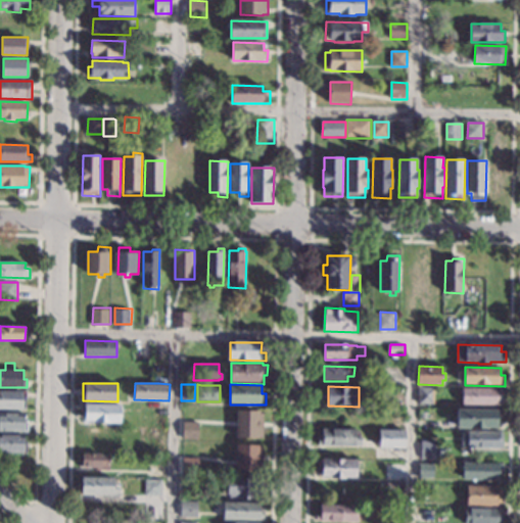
[(435,388),(435,406),(419,405),(419,387),(435,388)]
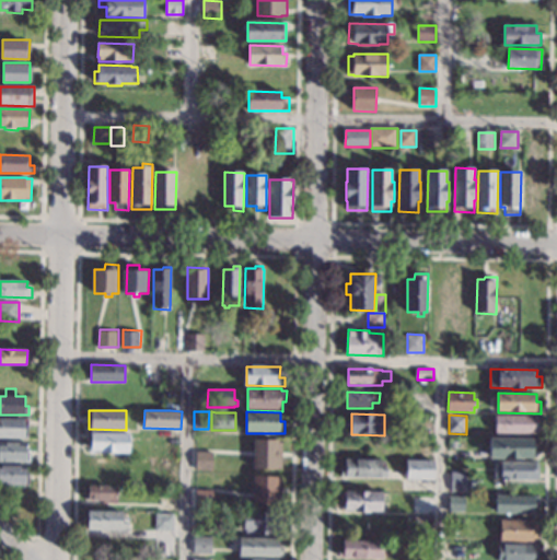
[(540,434),(496,433),(496,416),(540,417),(540,434)]
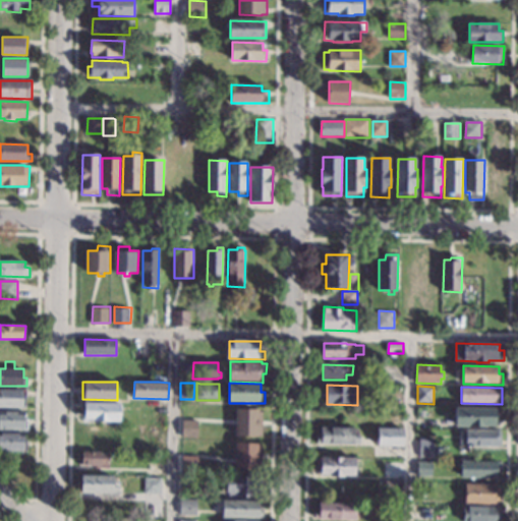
[(26,408),(0,407),(0,389),(27,390),(26,408)]
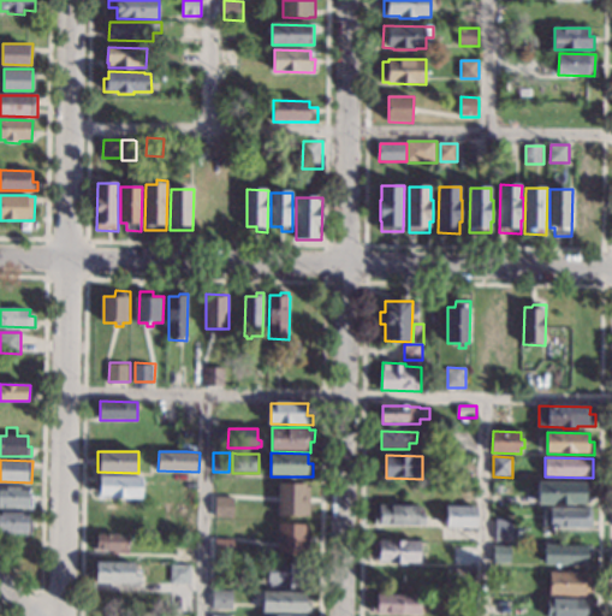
[(142,499),(112,498),(112,496),(97,496),(99,477),(142,477),(142,499)]
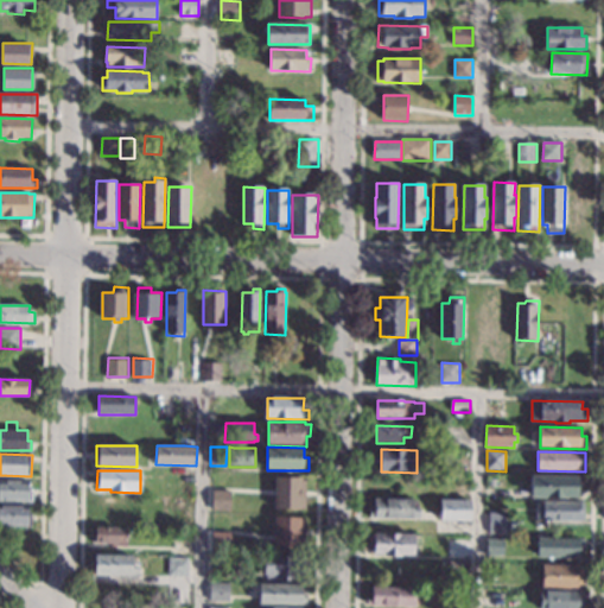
[(302,477),(306,477),(306,506),(300,506),(300,508),(274,507),(275,474),(302,474),(302,477)]
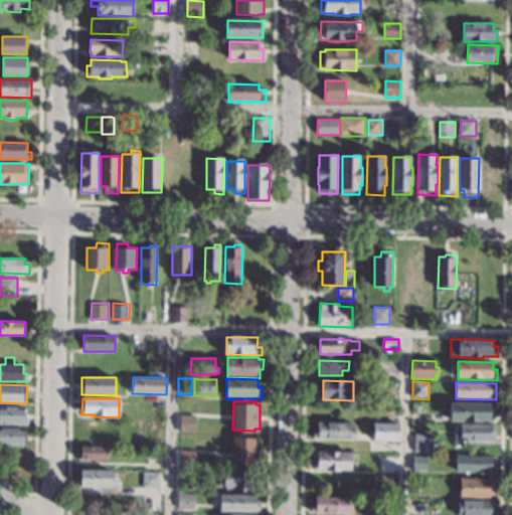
[(494,421),(451,420),(451,402),(494,403),(494,421)]
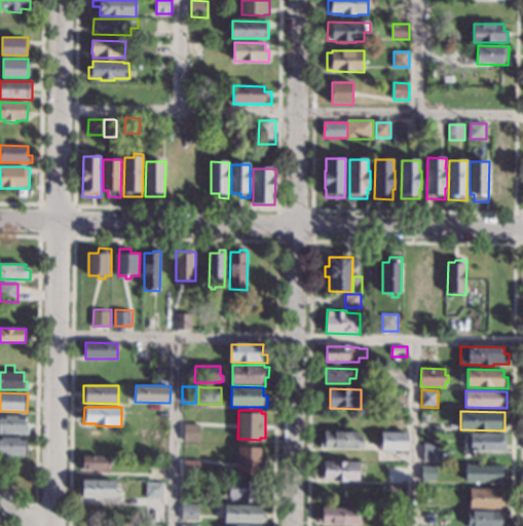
[(26,435),(0,434),(0,414),(26,415),(26,435)]
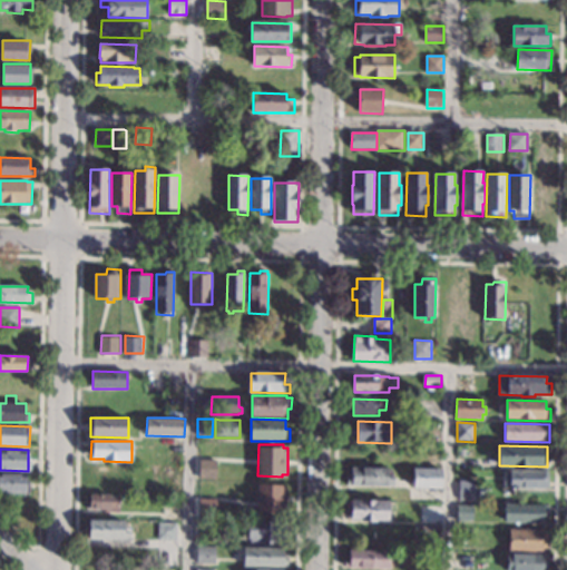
[(217,479),(199,479),(199,459),(202,459),(217,459),(217,479)]
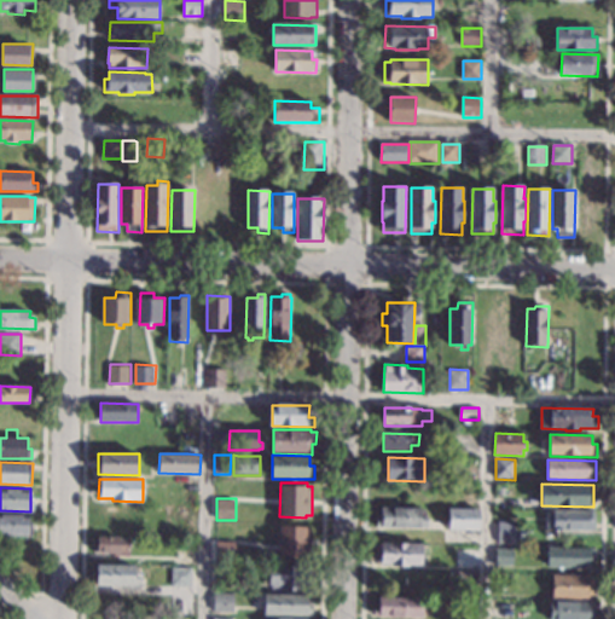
[(423,516),(429,516),(428,530),(378,528),(378,518),(382,518),(382,508),(423,509),(423,516)]
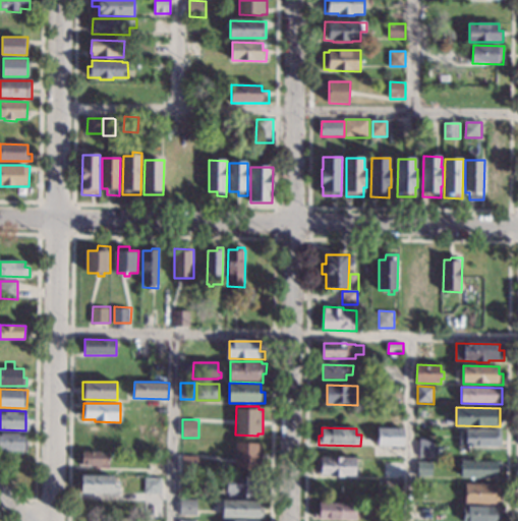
[(404,446),(402,446),(402,449),(397,449),(397,447),(378,446),(379,428),(404,429),(404,446)]
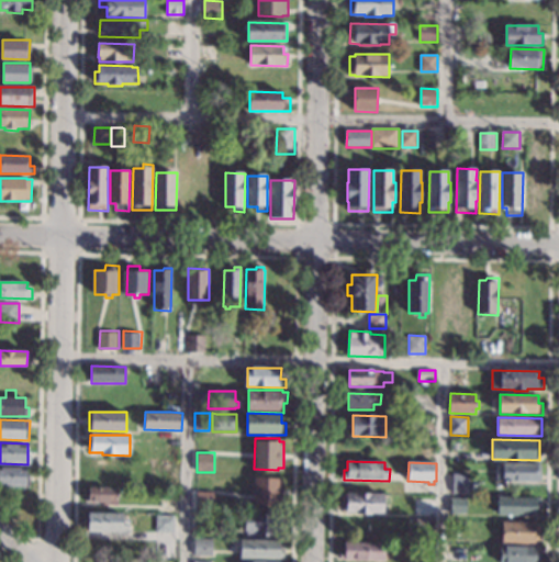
[(541,481),(527,481),(527,483),(514,483),(514,481),(499,481),(499,464),(543,465),(541,481)]
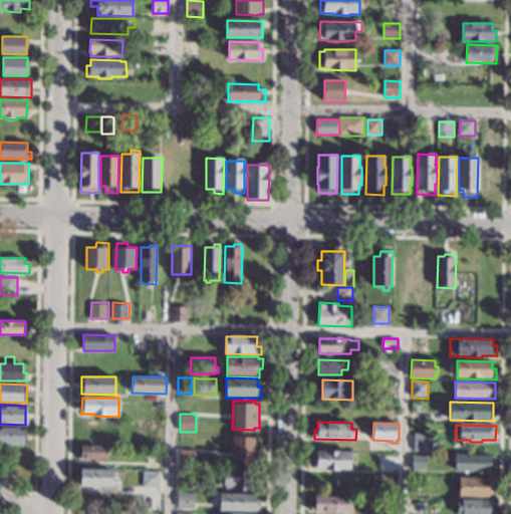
[(0,428),(25,428),(25,436),(28,436),(28,446),(0,445),(0,428)]
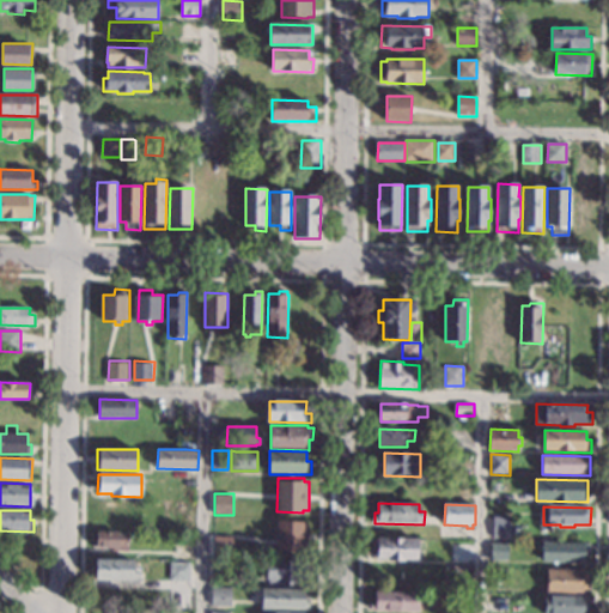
[(513,539),(510,538),(510,542),(494,542),(494,516),(515,516),(513,539)]
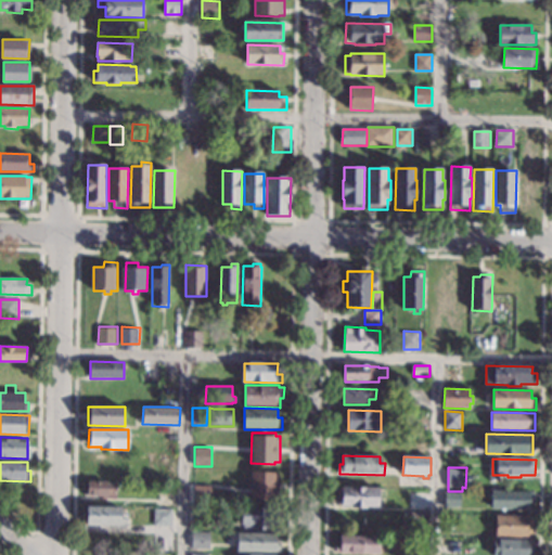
[(276,474),(280,474),(279,497),(276,497),(276,499),(252,498),(252,470),(276,470),(276,474)]
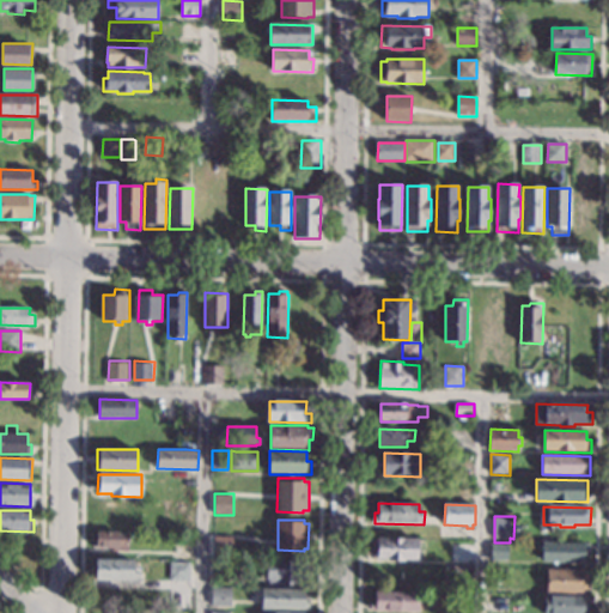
[(121,534),(129,535),(129,552),(114,552),(114,547),(92,547),(93,532),(121,532),(121,534)]
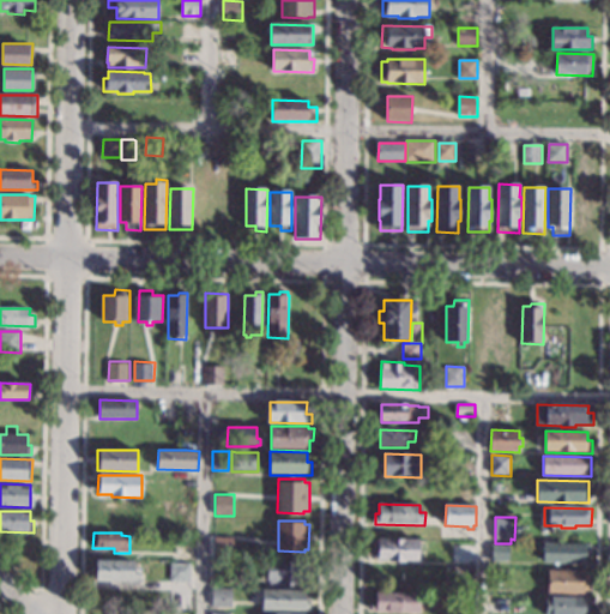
[(233,558),(215,557),(215,535),(217,535),(234,536),(233,558)]
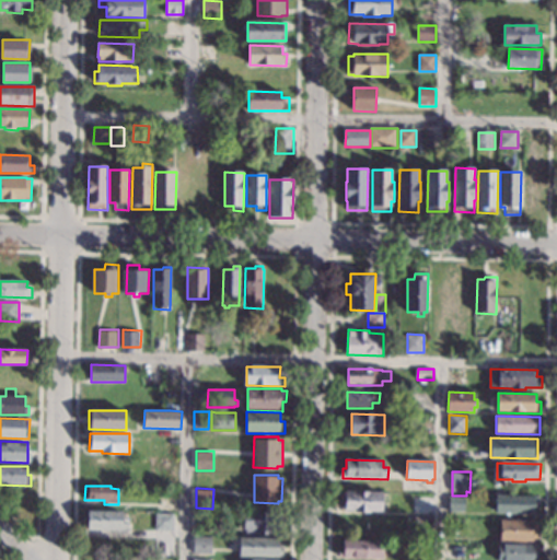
[(383,494),(387,494),(387,500),(390,500),(390,505),(387,505),(386,508),(384,508),(384,512),(345,511),(345,509),(341,509),(343,493),(346,493),(346,490),(383,491),(383,494)]
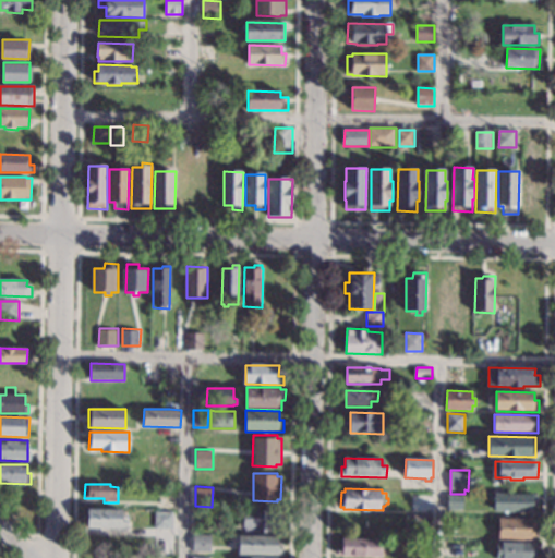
[(465,510),(448,510),(448,494),(466,494),(465,510)]
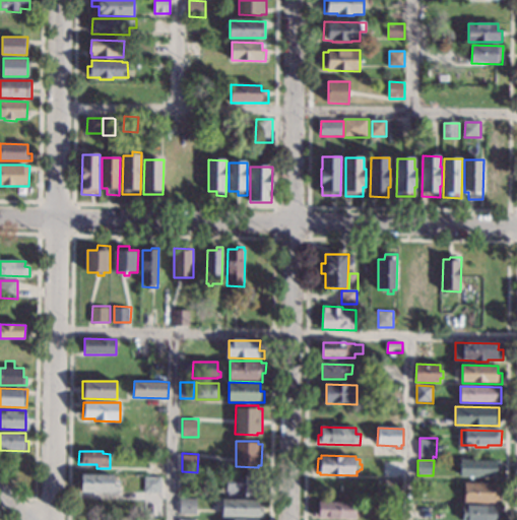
[(501,472),(497,471),(497,477),(461,476),(462,460),(501,461),(501,472)]
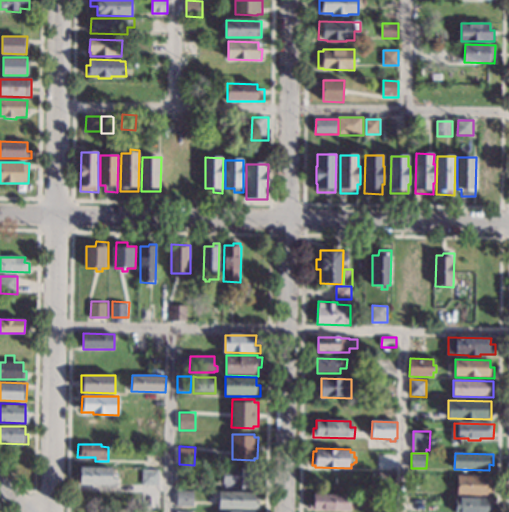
[(111,478),(120,478),(120,485),(77,484),(78,473),(80,473),(80,466),(111,467),(111,478)]
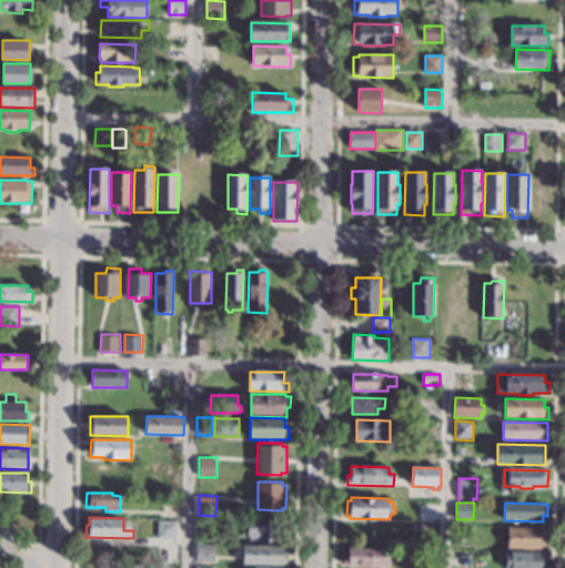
[(288,541),(246,540),(246,519),(289,520),(288,541)]
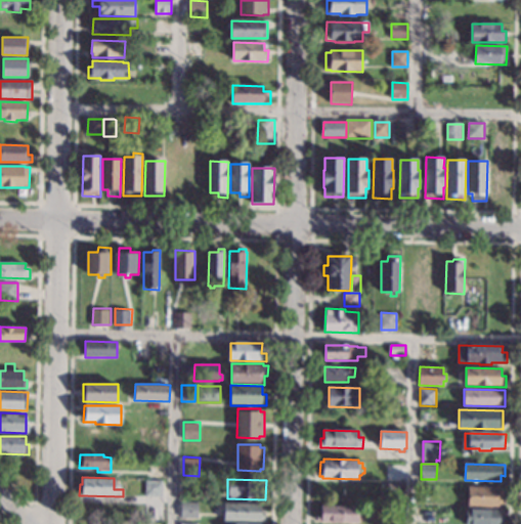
[(165,497),(146,496),(146,480),(165,480),(165,497)]
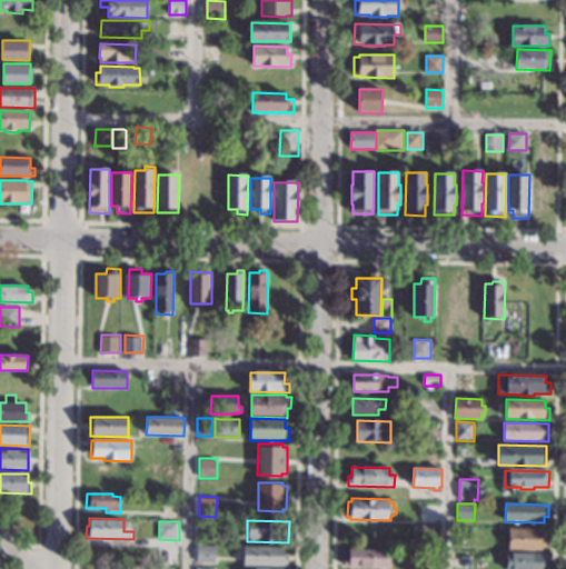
[(544,531),(548,531),(548,549),(544,549),(544,551),(536,550),(536,551),(529,551),(529,550),(509,550),(509,529),(544,530),(544,531)]
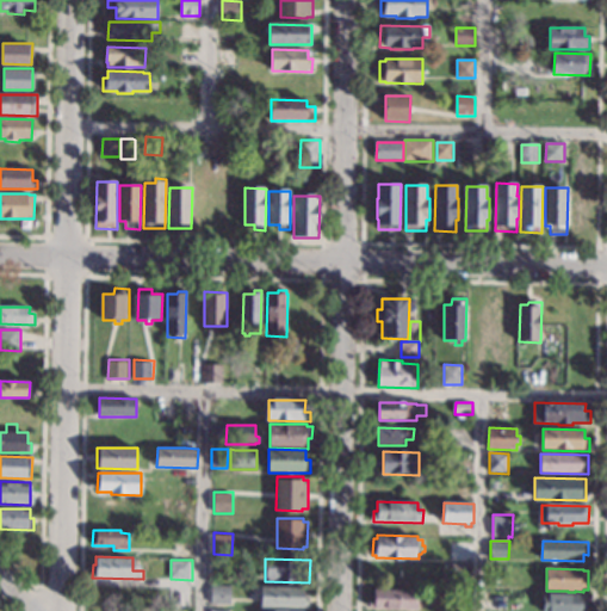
[(304,596),(310,596),(309,609),(260,608),(261,586),(304,587),(304,596)]
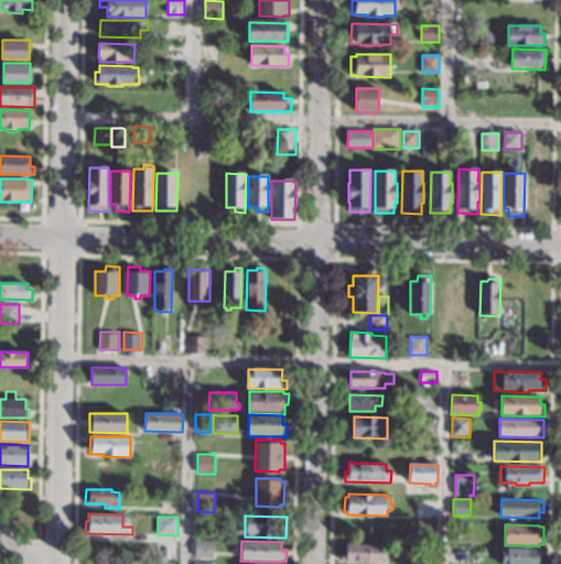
[(214,542),(214,560),(196,559),(197,542),(214,542)]
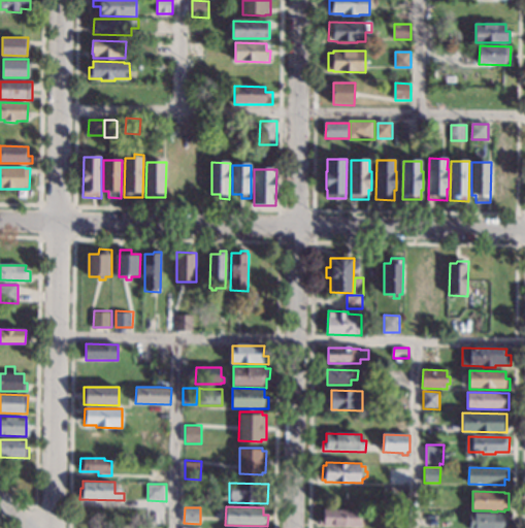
[(362,527),(347,527),(334,527),(321,526),(321,519),(324,519),(324,509),(362,510),(362,527)]
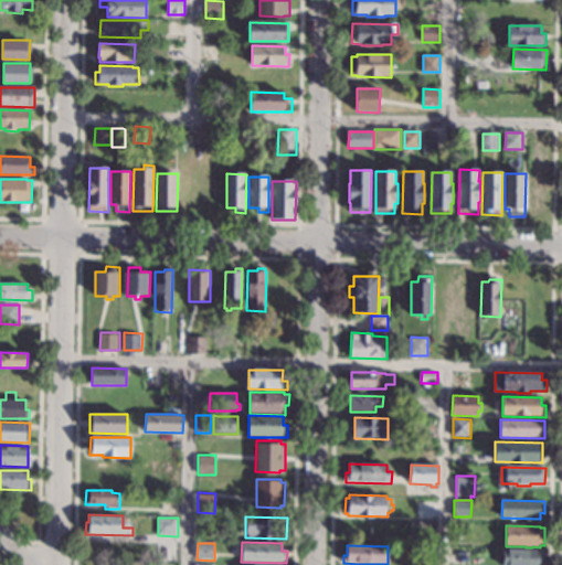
[(543,564),(502,564),(504,548),(543,550),(543,564)]
